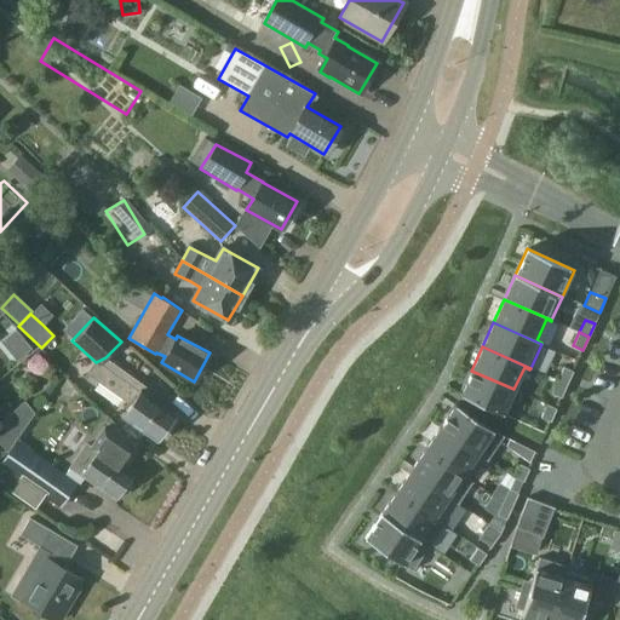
[(148,388),(105,357),(96,362),(87,374),(131,406),(122,417),(155,440),(174,413),(144,392),(148,388)]
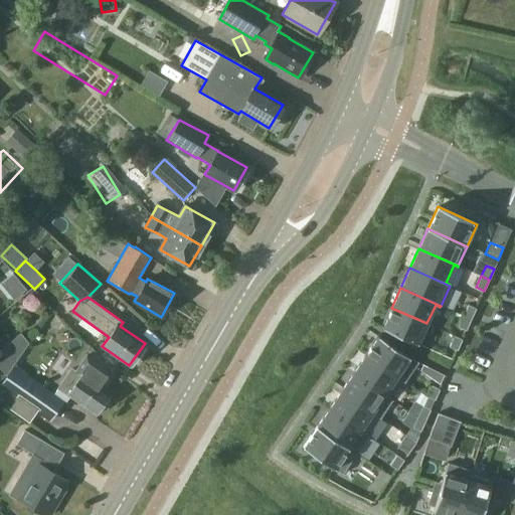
[(471,319),(476,309),(468,305),(463,316),(471,319)]
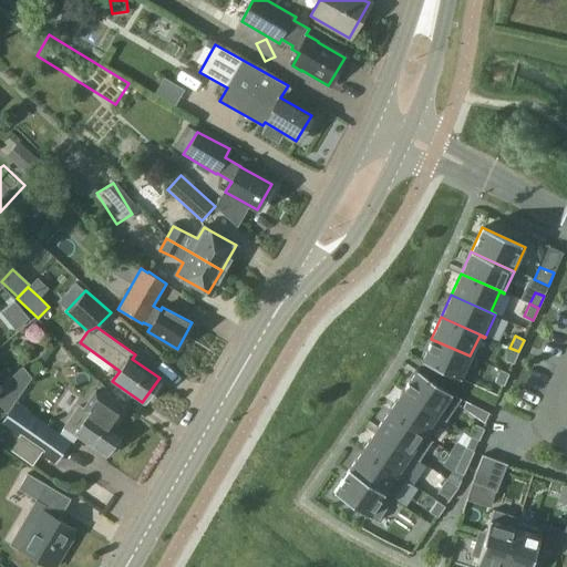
[(431,339),(421,361),(460,379),(466,366),(472,368),(476,359),(470,356),(431,339)]
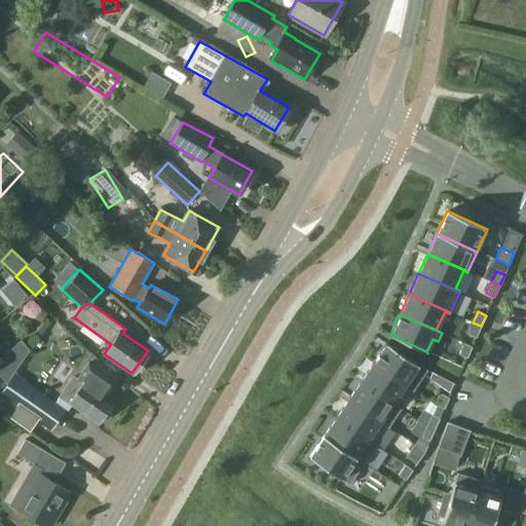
[(476,337),(481,326),(473,323),(467,334),(476,337)]
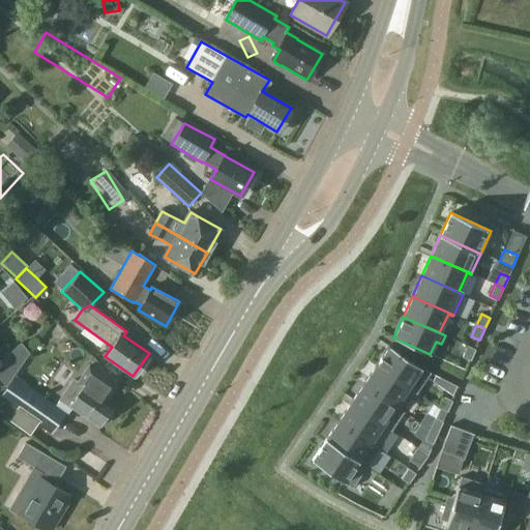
[(0,379),(5,386),(13,375),(29,352),(21,342),(0,359),(0,379)]
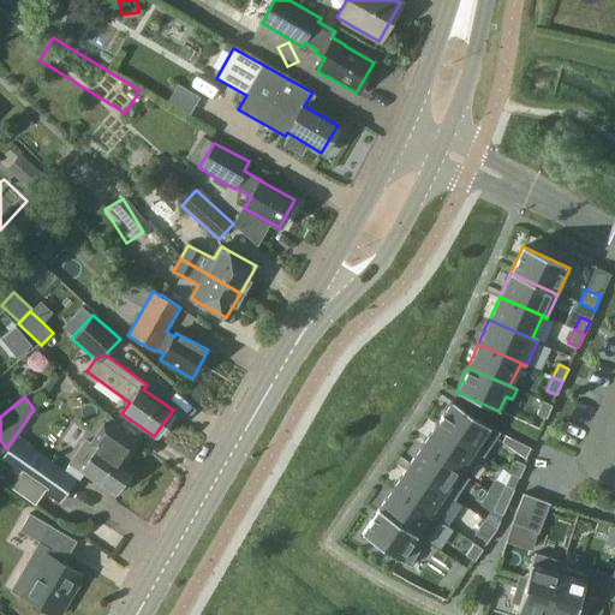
[(491,428),(452,401),(436,423),(484,457),(500,433),(491,428)]
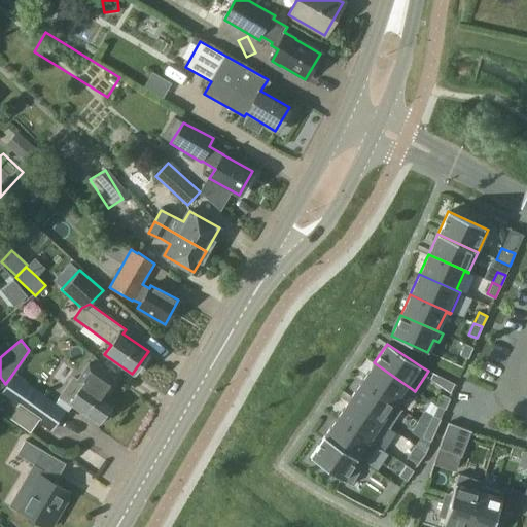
[(467,358),(472,347),(464,344),(459,354),(467,358)]
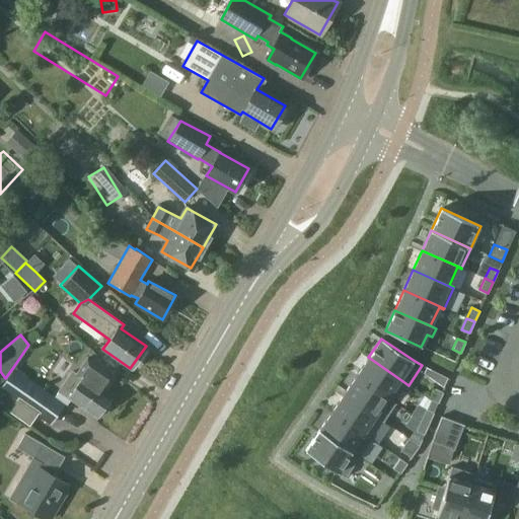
[(13,367),(5,378),(0,385),(0,390),(50,425),(64,403),(64,402),(68,397),(96,416),(109,395),(106,392),(118,377),(87,356),(76,372),(74,371),(63,388),(57,384),(51,394),(13,367)]
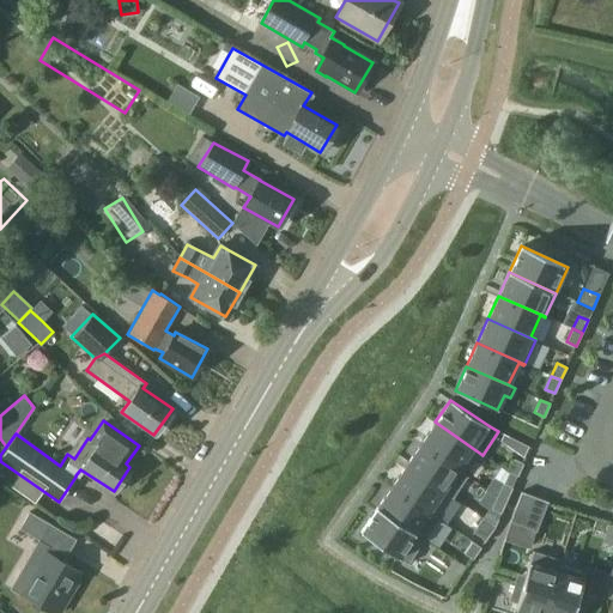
[(483,455),(435,422),(420,443),(468,475),(463,472),(477,453),(481,455),(483,455)]
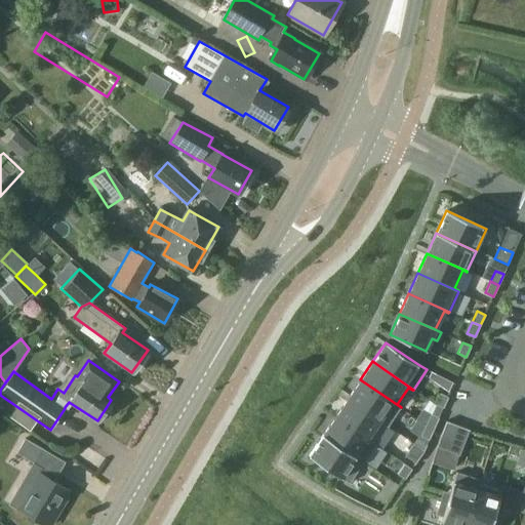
[(401,407),(360,379),(348,398),(388,426),(401,407)]
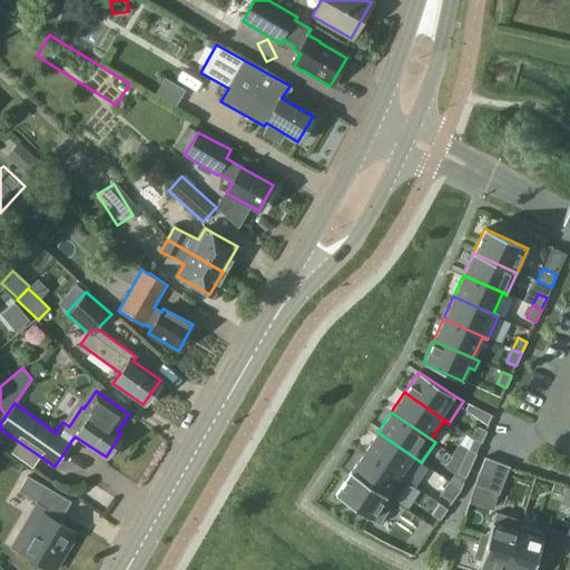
[(481,443),(487,431),(478,426),(472,439),(481,443)]
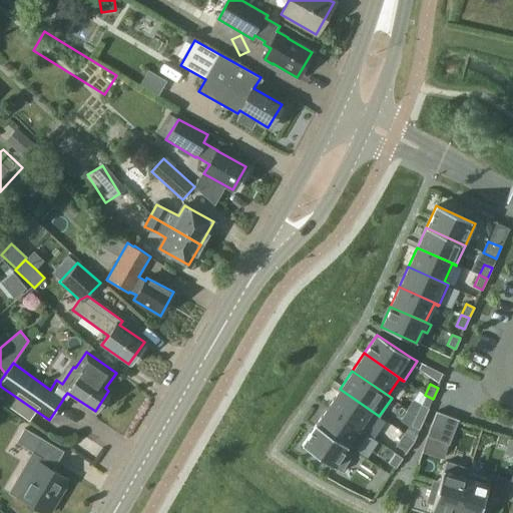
[(379,416),(340,389),(328,407),(367,434),(368,433),(364,431),(375,414),(379,417),(379,416)]
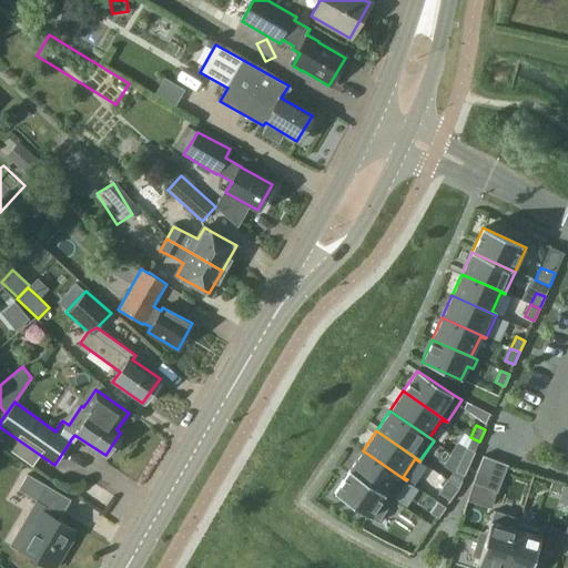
[(469,464),(475,452),(466,447),(460,459),(469,464)]
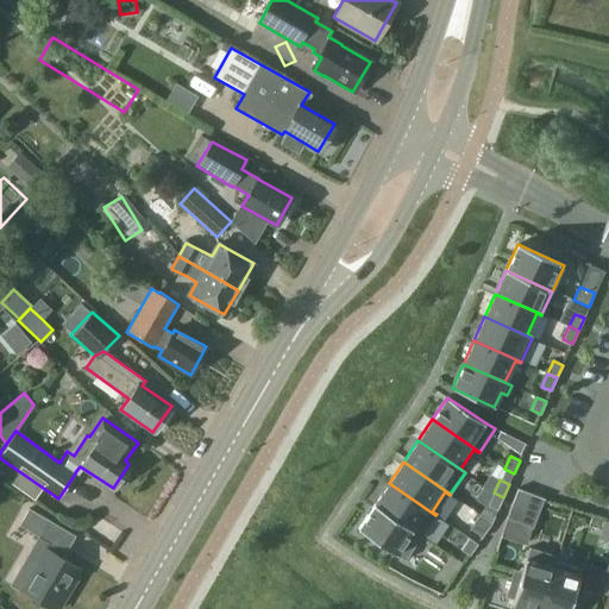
[(435,515),(389,483),(374,504),(421,537),(435,515)]
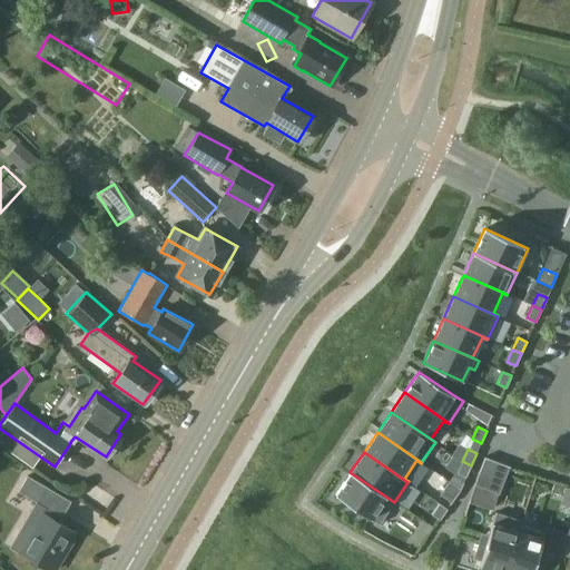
[(487,490),(497,462),(484,457),(473,484),(487,490)]
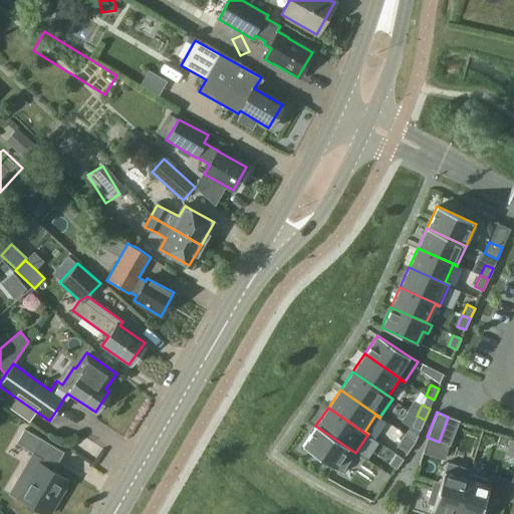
[(420,431),(425,420),(417,416),(412,427),(420,431)]
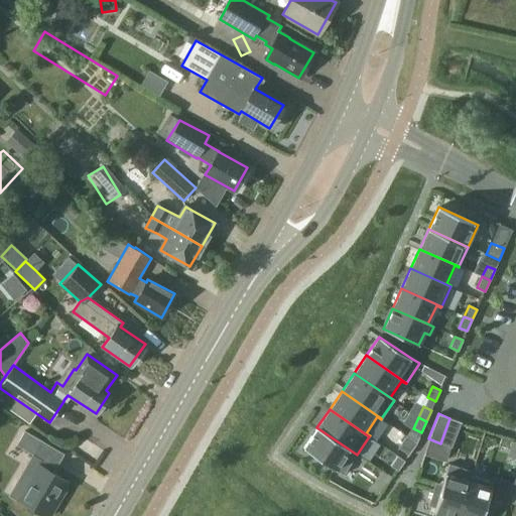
[(452,447),(461,422),(449,418),(440,443),(449,446),(452,447)]
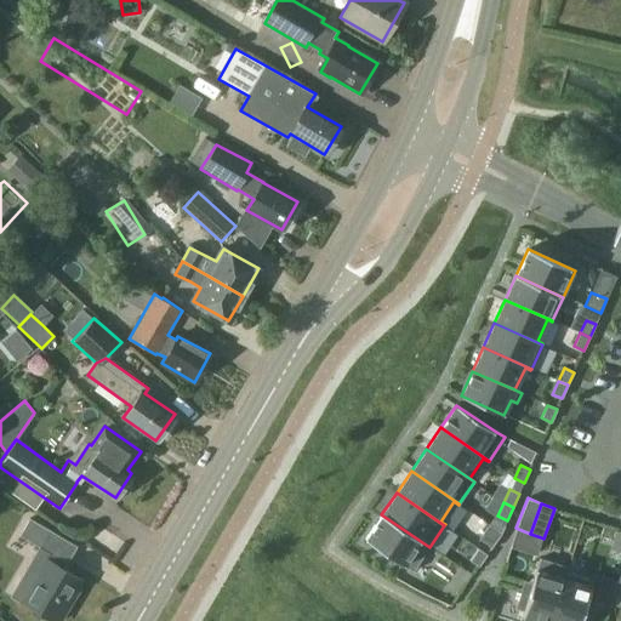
[(429,547),(381,514),(365,539),(414,571),(428,548),(429,547)]
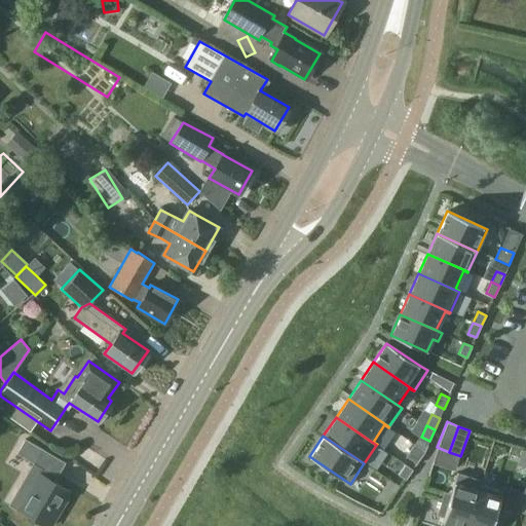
[(65,462),(42,449),(27,440),(17,454),(34,464),(10,505),(45,525),(48,525),(65,498),(63,497),(68,490),(53,482),(65,462)]
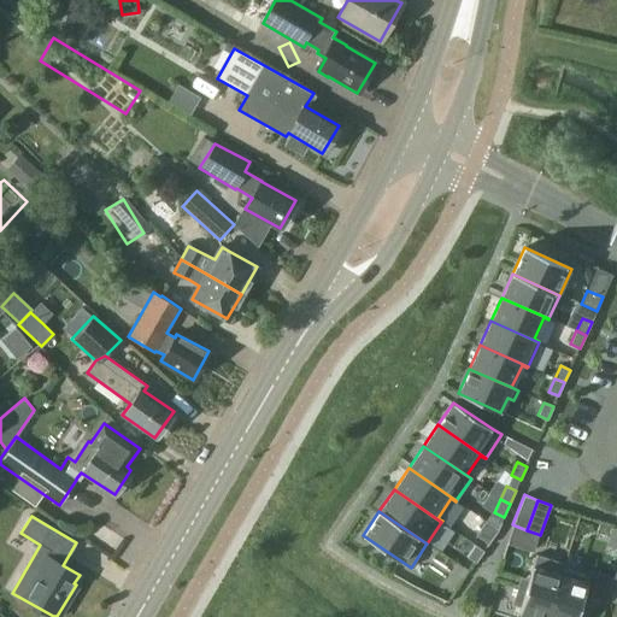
[(533,552),(538,534),(527,530),(512,524),(506,544),(533,552)]
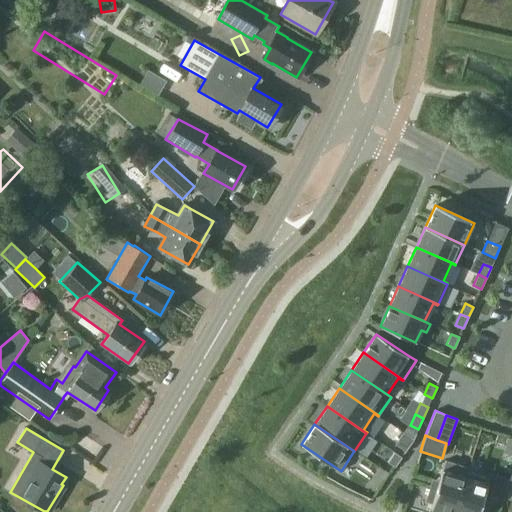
[(395,467),(401,457),(394,452),(388,462),(395,467)]
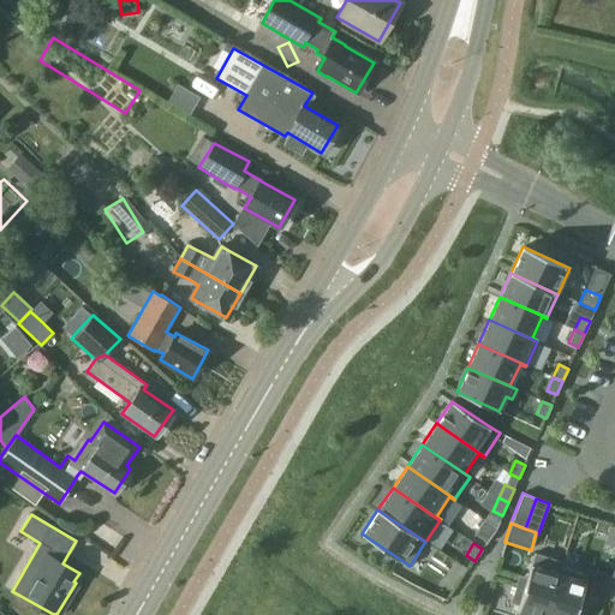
[(531,614),(544,614),(562,561),(535,553),(523,589),(517,586),(512,602),(519,604),(517,610),(531,614)]
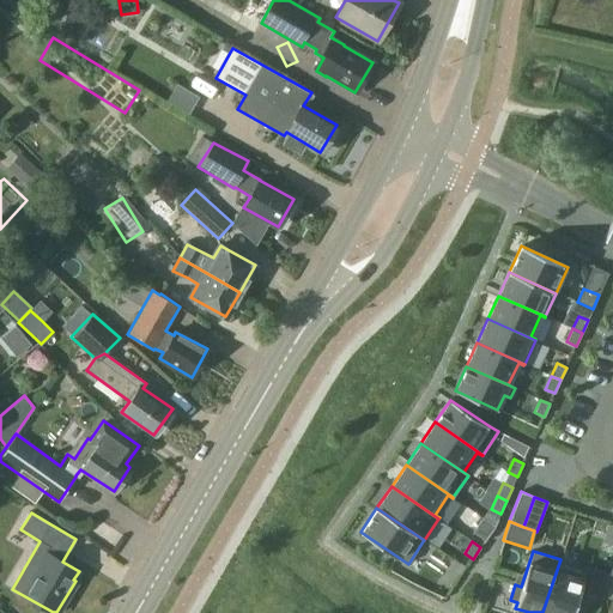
[(580,612),(583,606),(576,604),(586,574),(559,565),(560,559),(542,612),(580,612)]
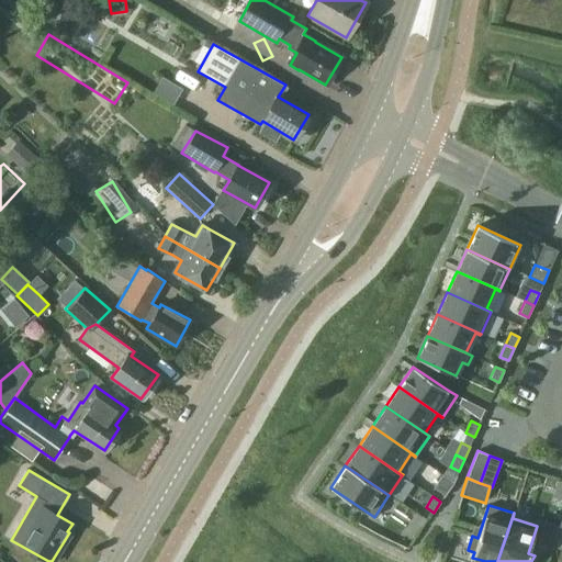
[(546,523),(538,544),(551,549),(558,527),(546,523)]
